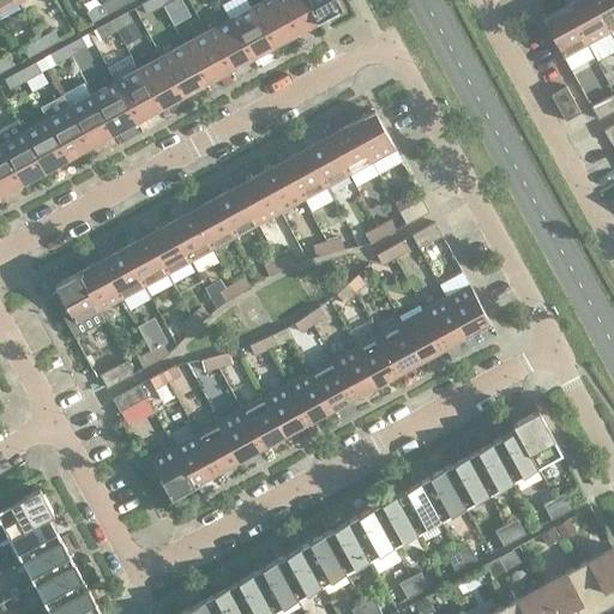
[(119,0),(104,0),(102,2),(108,13),(122,6),(119,0)]
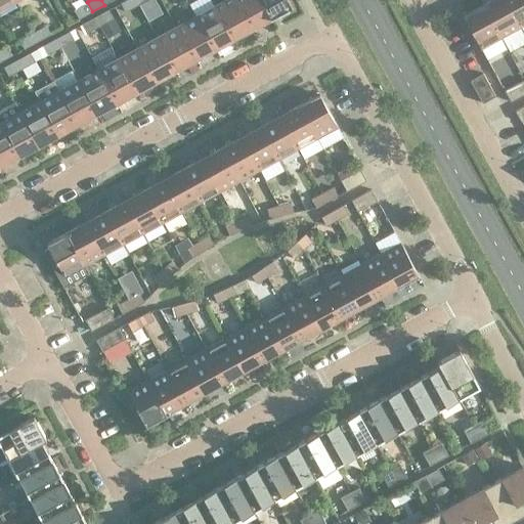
[(139,5),(135,0),(125,0),(122,2),(127,12),(139,5)]
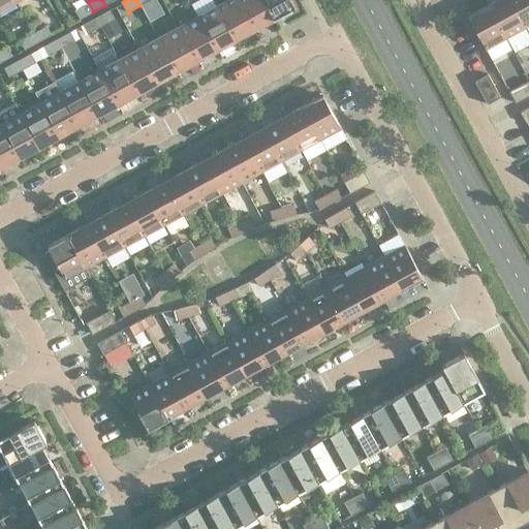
[(150,0),(141,5),(149,22),(164,13),(157,0),(150,0)]
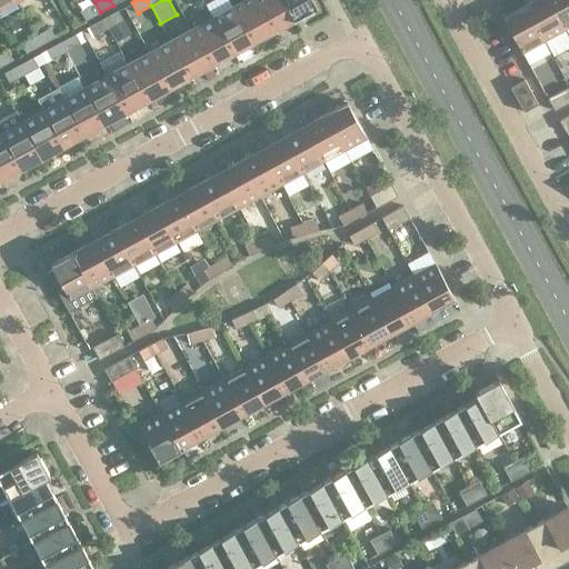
[(273,30),(257,0),(245,0),(233,7),(252,42),(273,30)]
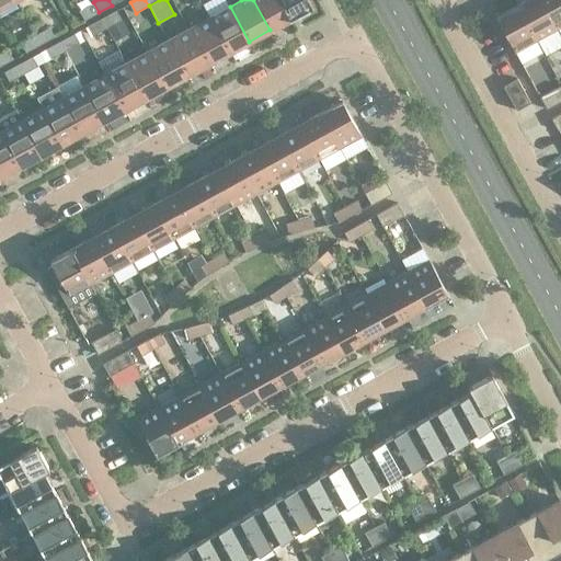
[(290,19),(279,0),(253,0),(270,30),(290,19)]
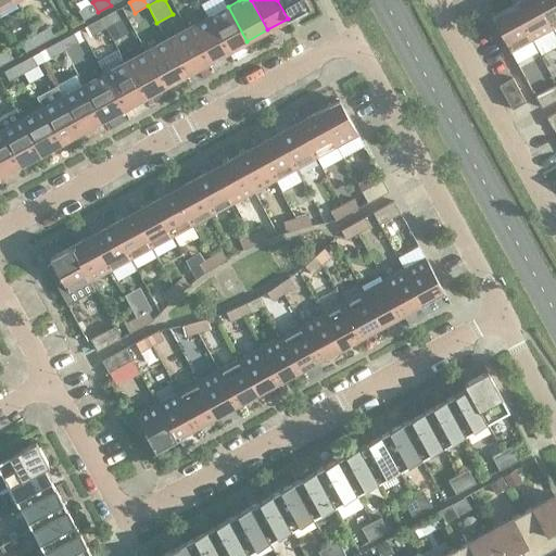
[(305,0),(277,0),(288,19),(310,7),(305,0)]
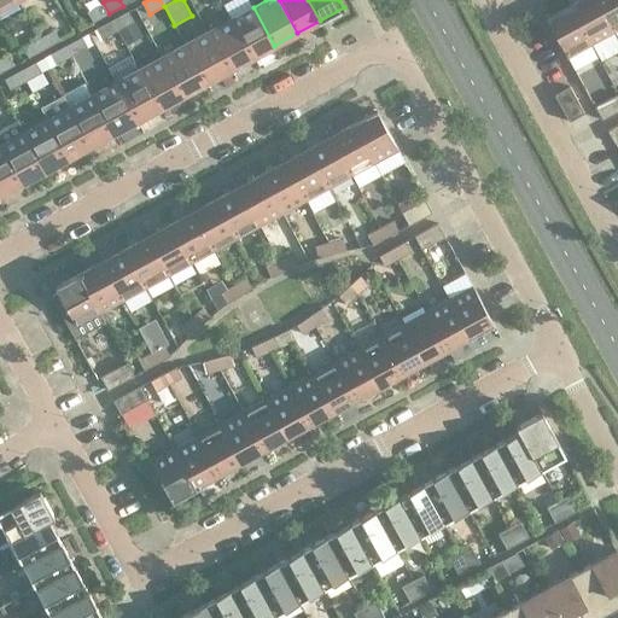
[(613,31),(595,0),(578,0),(570,5),(590,44),(613,31)]
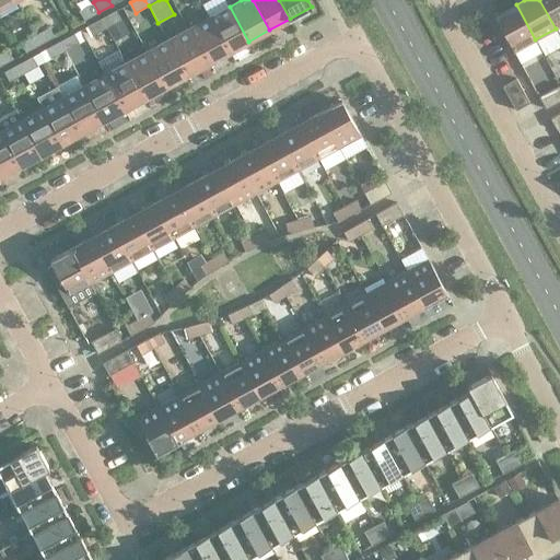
[(559,25),(559,0),(539,0),(556,28),(559,25)]
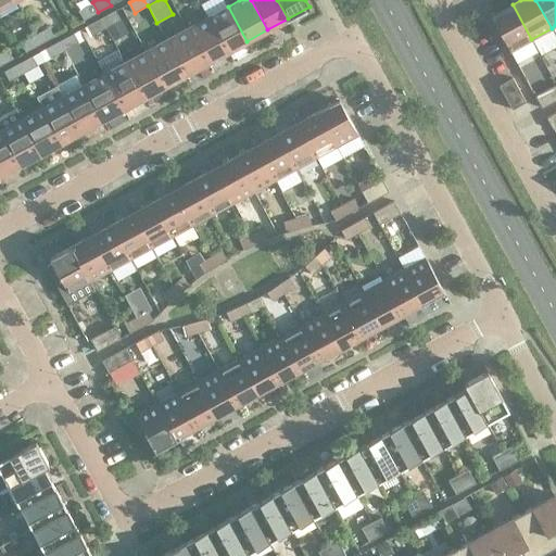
[(98,12),(92,2),(79,9),(85,19),(98,12)]
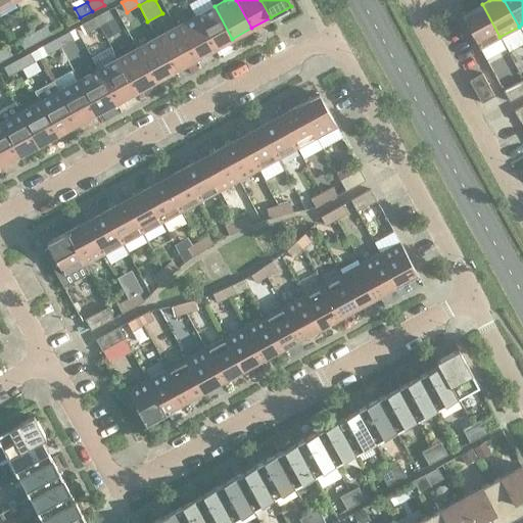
[(500,37),(482,4),(462,15),(480,48),(500,37)]
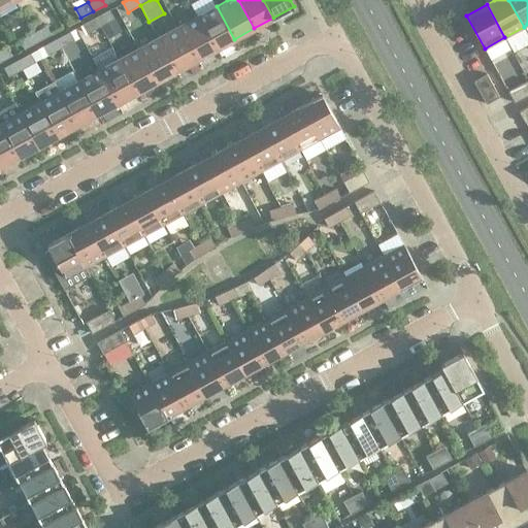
[(234,39),(217,6),(197,17),(215,50),(234,39)]
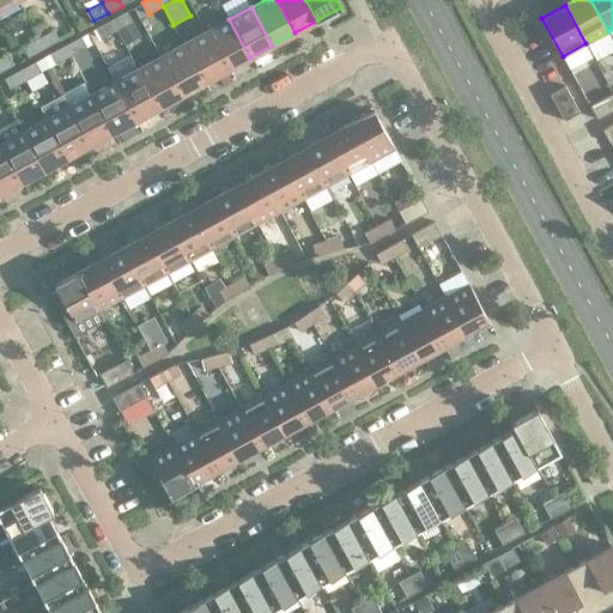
[(125,12),(111,19),(117,31),(131,24),(132,24),(125,12)]
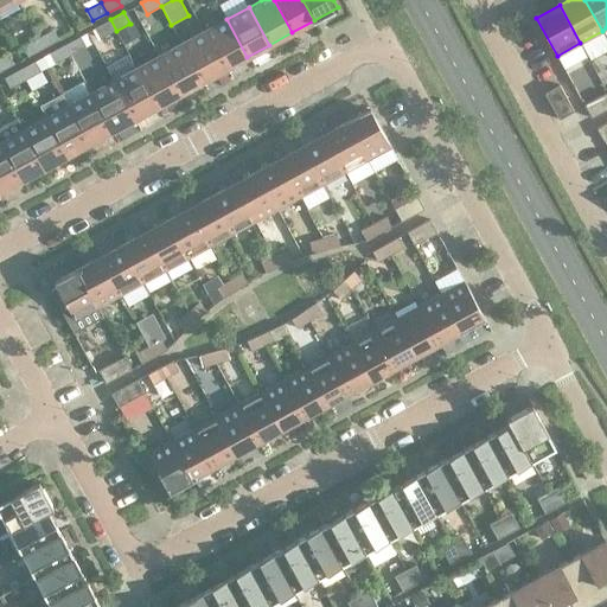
[(116,31),(110,19),(96,27),(102,38),(116,31)]
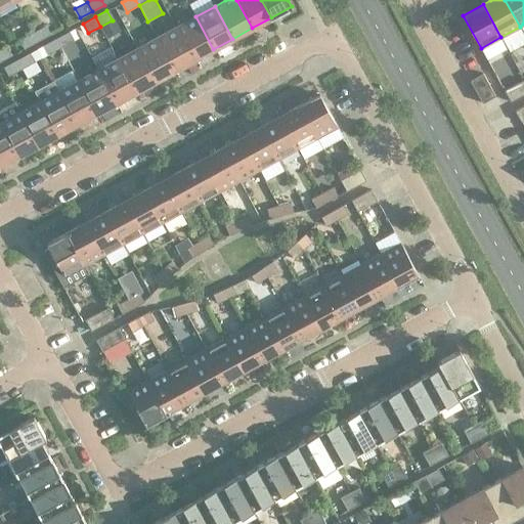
[(213,49),(195,16),(176,28),(193,59),(213,49)]
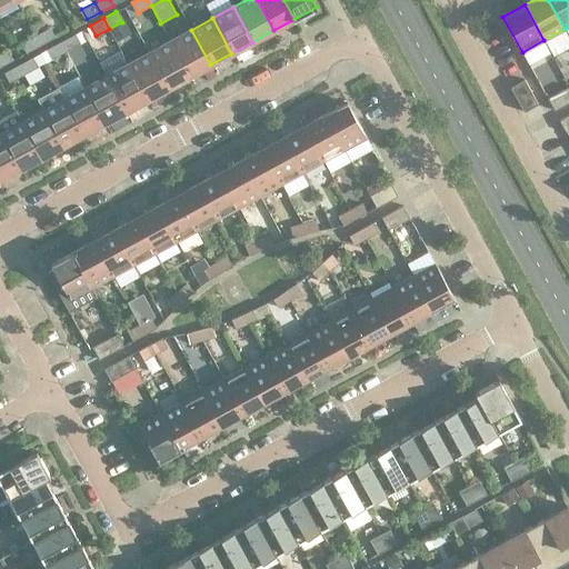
[(121,22),(109,29),(117,41),(128,35),(121,22)]
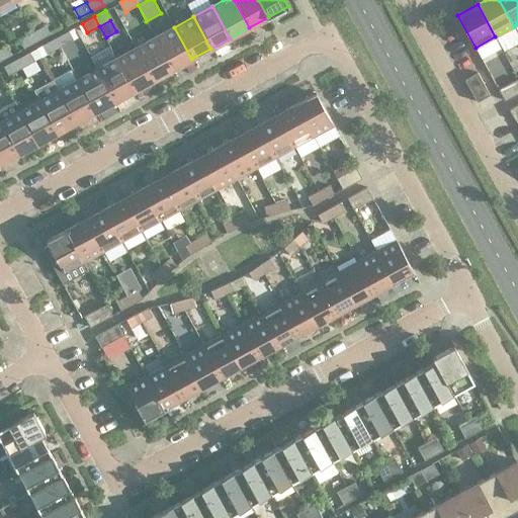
[(44,24),(31,31),(36,40),(49,34),(44,24)]
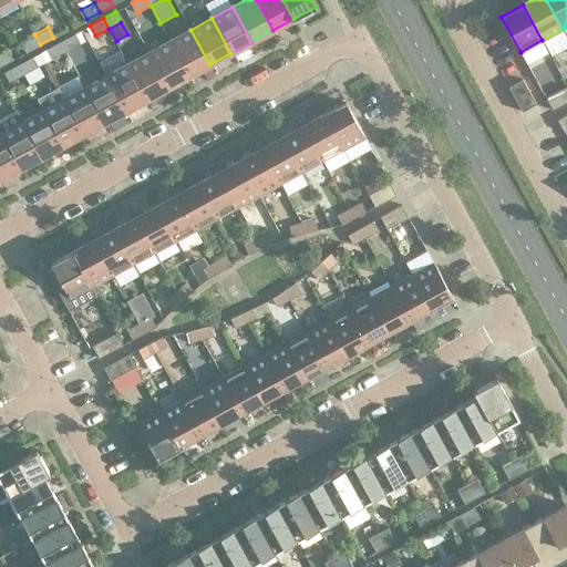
[(209,64),(191,30),(169,41),(188,76),(209,64)]
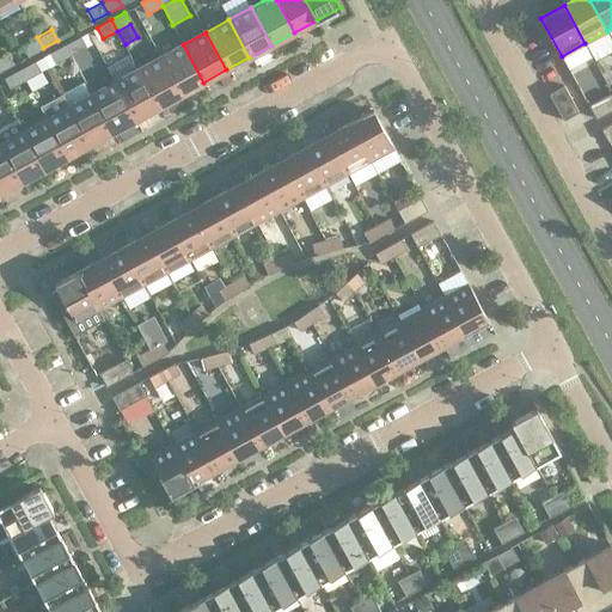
[(43,48),(37,37),(23,44),(30,56),(43,48)]
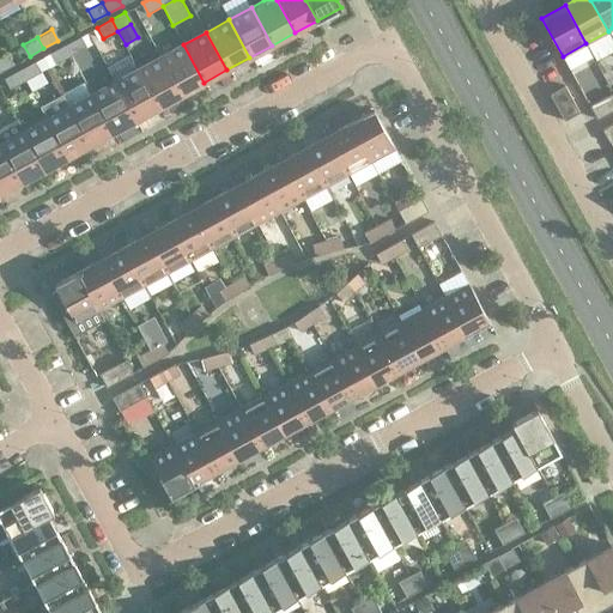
[(79,37),(65,46),(71,56),(85,49),(79,37)]
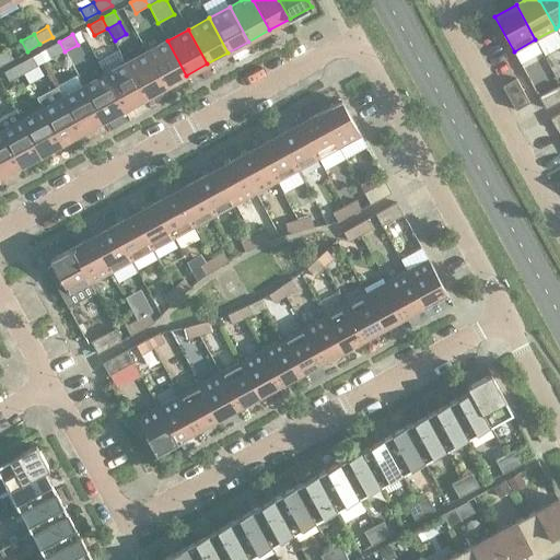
[(186,76),(167,41),(147,51),(165,86),(186,76)]
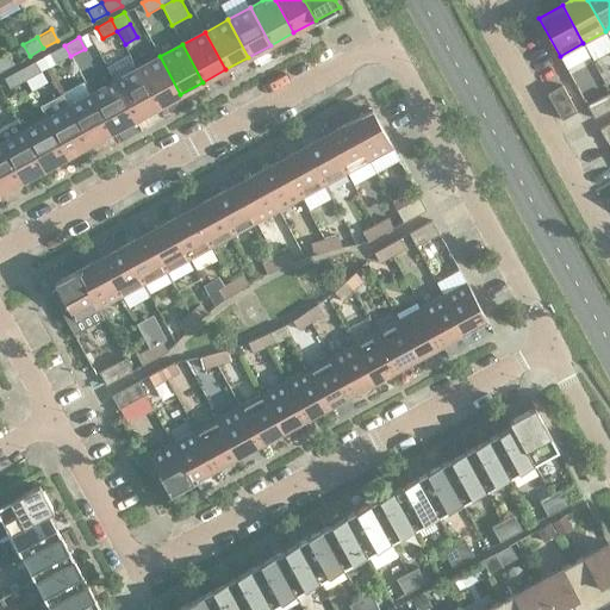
[(70,56),(64,45),(50,53),(57,63),(70,56)]
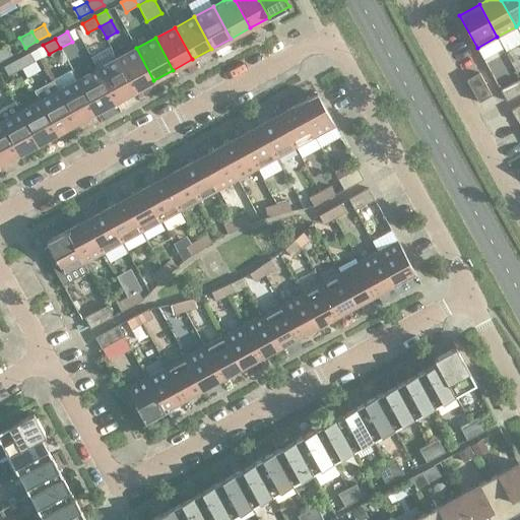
[(5,46),(0,48),(0,61),(10,56),(5,46)]
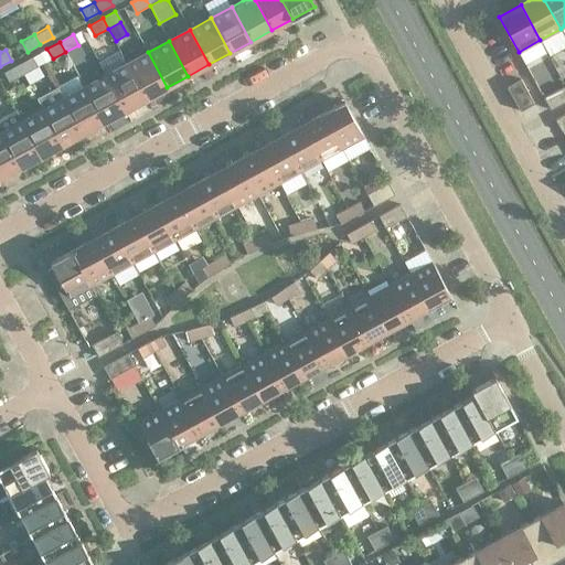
[(167,87),(148,52),(127,64),(146,98),(167,87)]
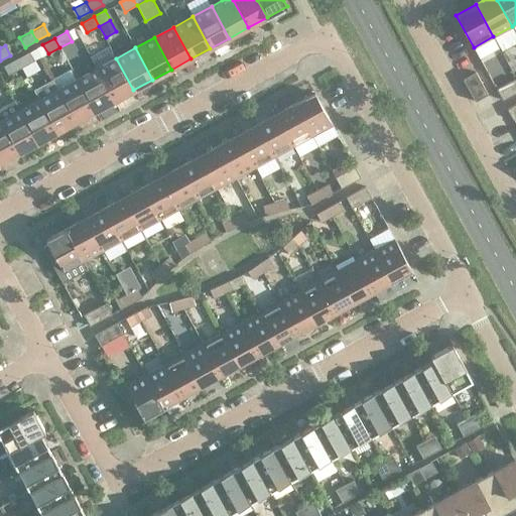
[(28,52),(16,58),(21,69),(33,61),(28,52)]
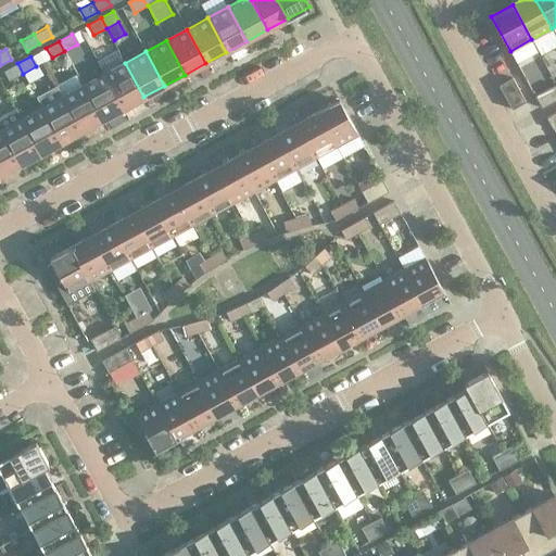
[(23,74),(17,63),(5,71),(11,80),(23,74)]
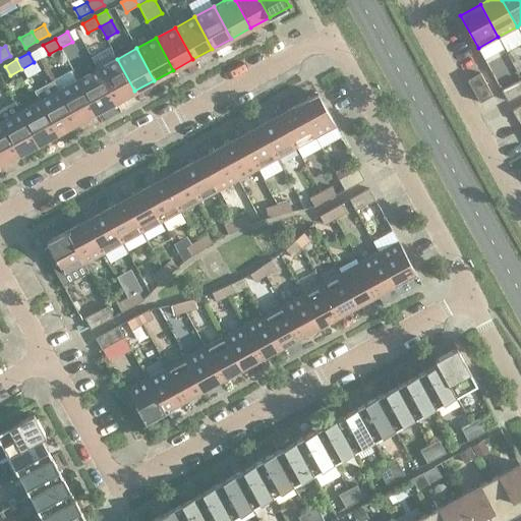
[(134,91),(117,59),(98,69),(115,102),(134,91)]
